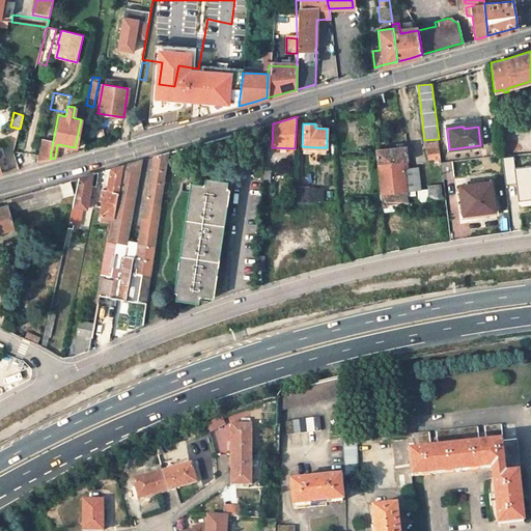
[(50,159),(53,141),(43,139),(37,162),(50,159)]
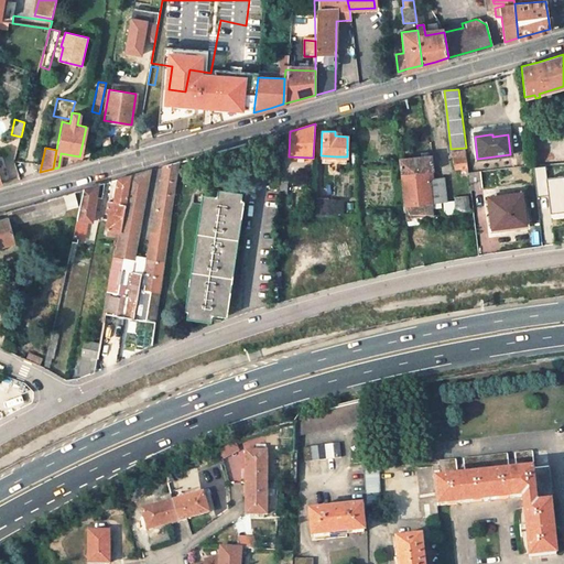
[(399,160),(404,206),(431,203),(446,202),(444,177),(429,179),(429,171),(432,171),(431,156),(399,160)]
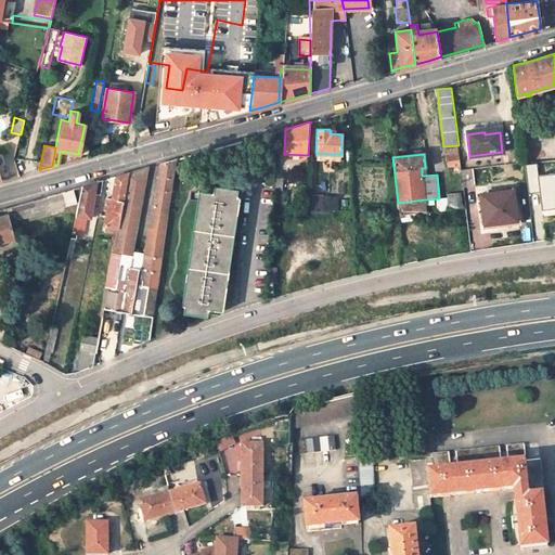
[(448,167),(461,166),(459,154),(447,155),(448,167)]
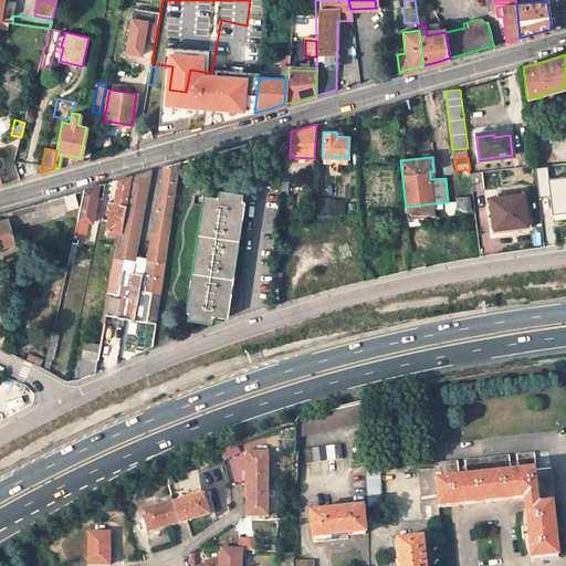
[(148,170),(130,176),(121,232),(105,315),(156,324),(179,163),(165,166),(161,184),(159,182),(143,276),(129,274),(148,170)]
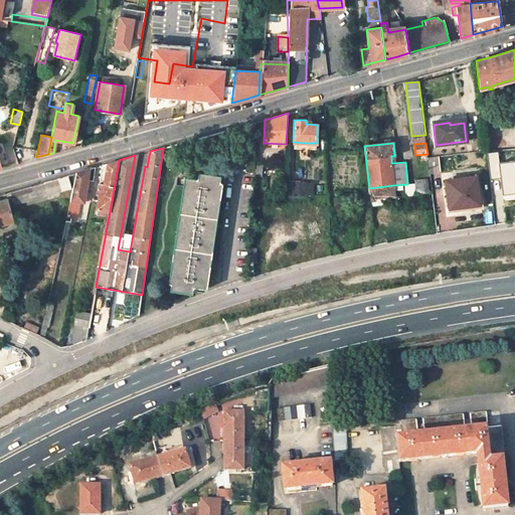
[(427,158),(430,173),(441,172),(439,157),(427,158)]
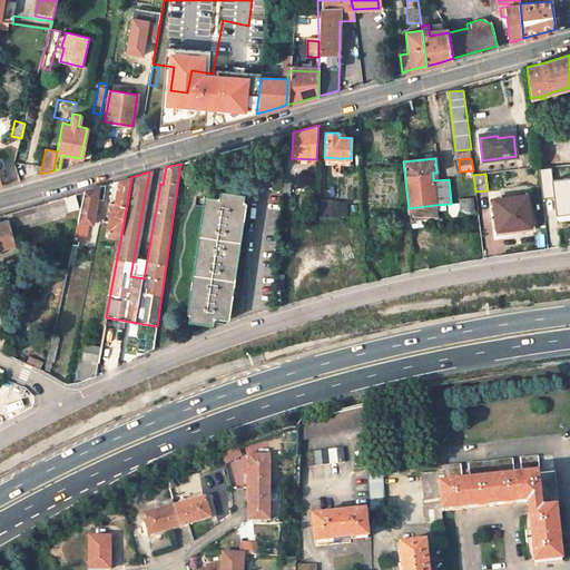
[(106,231),(121,234),(131,177),(125,179),(118,180),(114,204),(108,203),(106,216),(109,216),(106,231)]
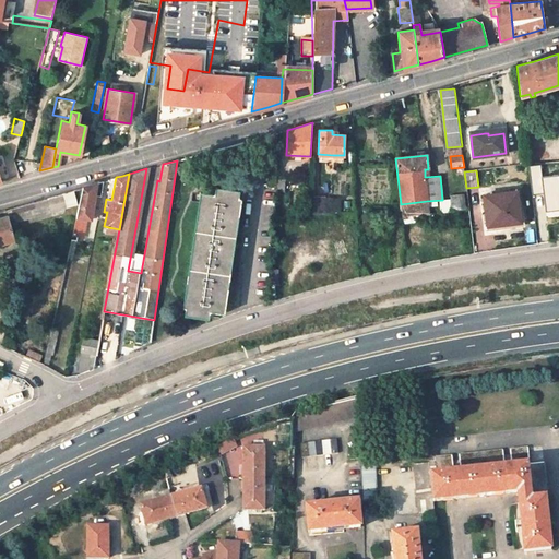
[(278,177),(277,191),(284,191),(286,177),(278,177)]
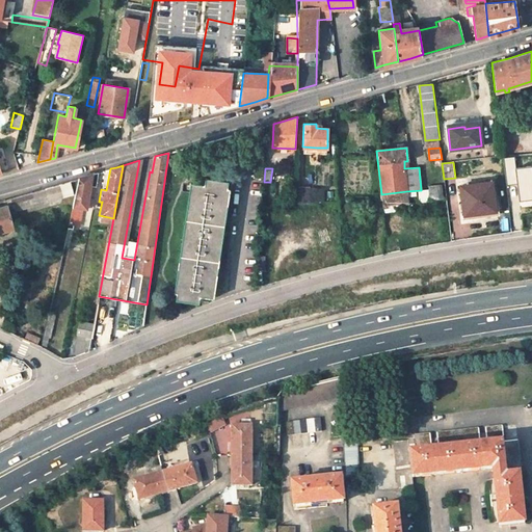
[(97,173),(78,178),(68,223),(78,225),(81,210),(85,211),(86,205),(92,207),(94,198),(88,196),(90,186),(95,186),(97,173)]
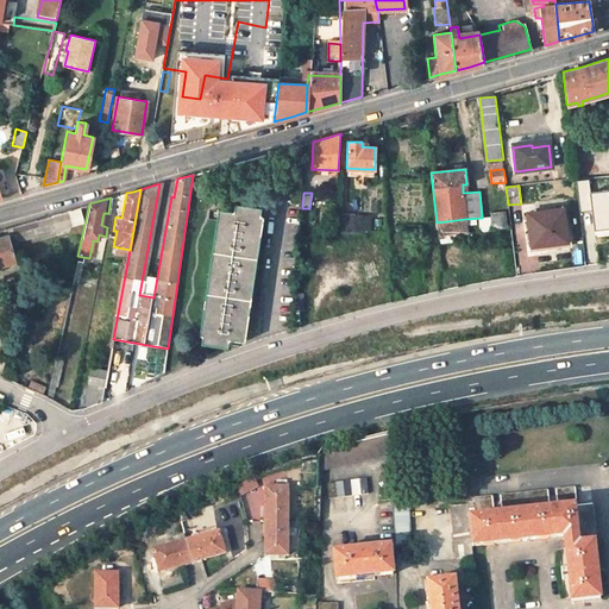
[(259,215),(261,207),(234,203),(233,212),(218,209),(199,334),(202,336),(202,343),(227,346),(228,339),(245,340),(263,217),(259,215)]
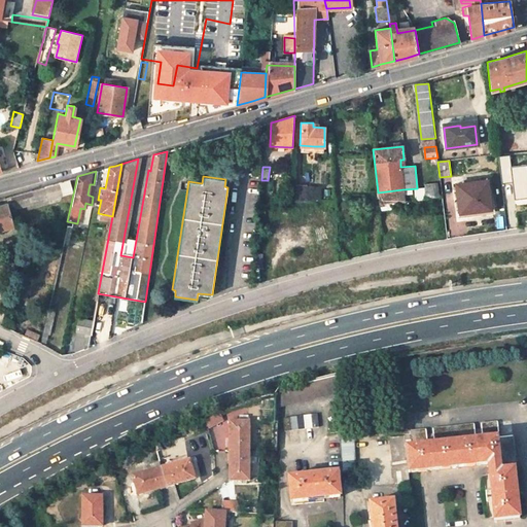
[(490,210),(486,180),(455,184),(459,214),(490,210)]
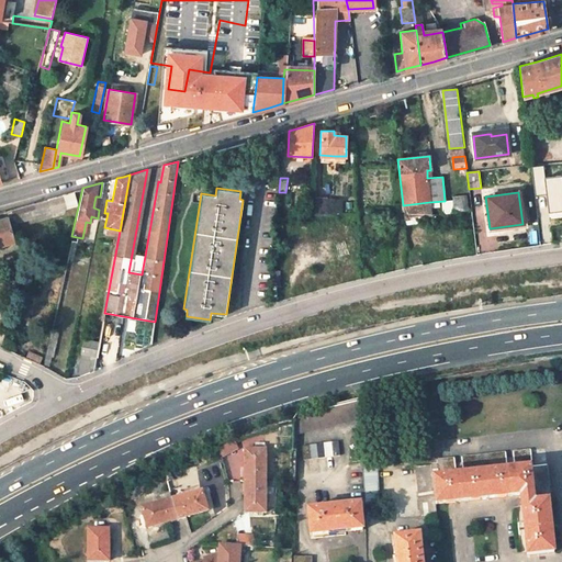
[(451,198),(452,212),(467,211),(465,195),(451,198)]
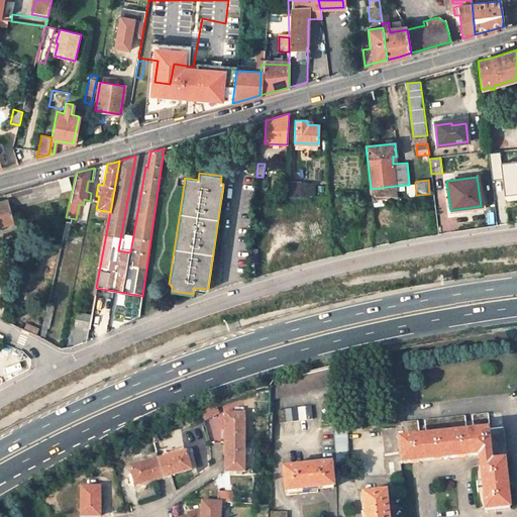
[(41,182),(27,186),(30,199),(44,195),(41,182)]
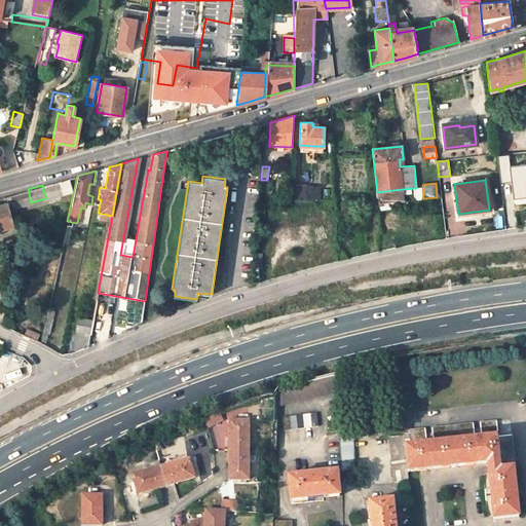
[(290,201),(306,200),(306,185),(291,185),(290,201)]
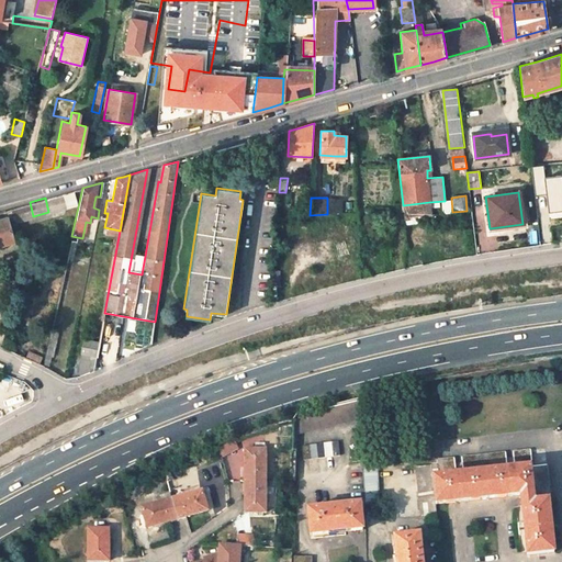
[(33,216),(30,202),(23,204),(24,211),(26,218),(33,216)]
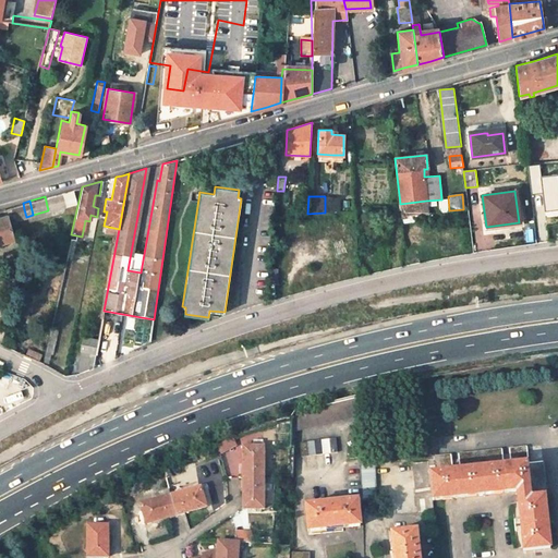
[(426,201),(400,204),(402,222),(413,221),(413,216),(428,215),(426,201)]
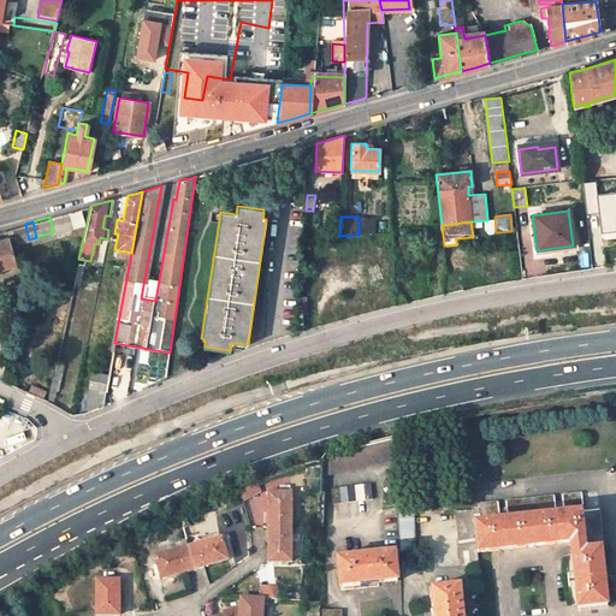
[(12,236),(27,231),(25,224),(11,229),(12,236)]
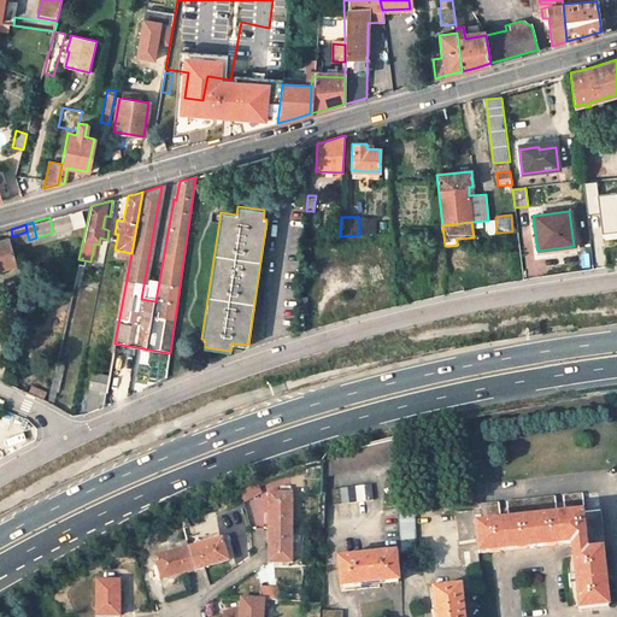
[(6,239),(0,240),(0,268),(13,265),(6,239)]
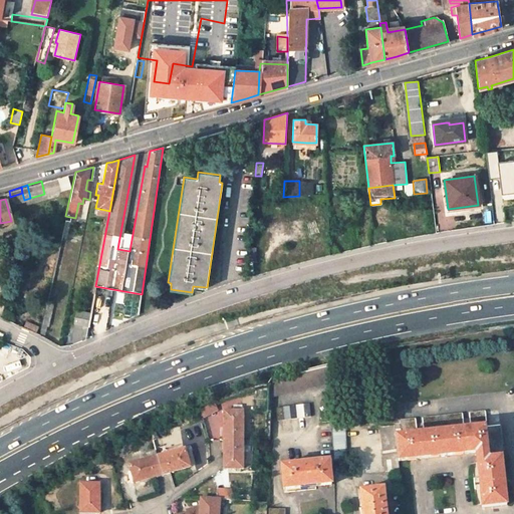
[(88,325),(90,315),(90,312),(76,309),(73,323),(88,325)]
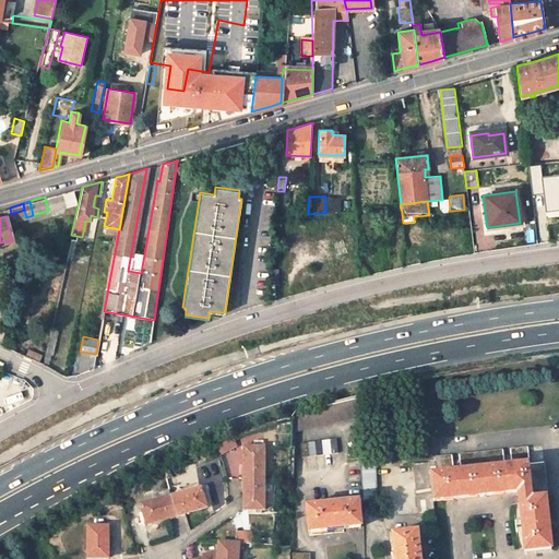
[(294,414),(294,431),(358,415),(357,397),(294,414)]
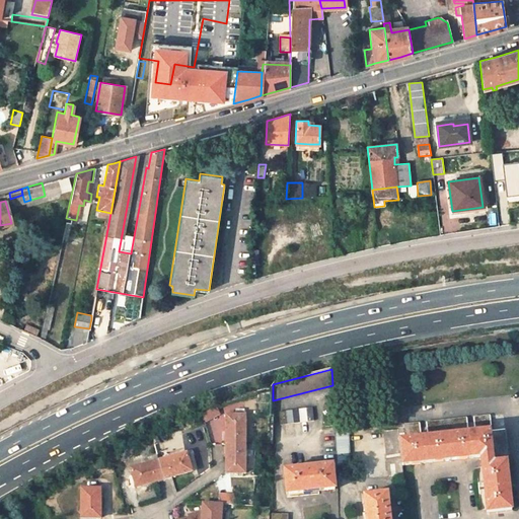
[(204,413),(205,420),(220,415),(218,406),(204,413)]
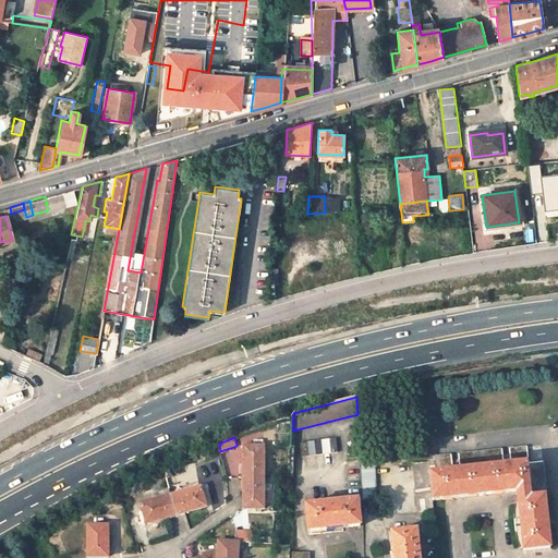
[(296,441),(298,456),(334,452),(332,438),(296,441)]
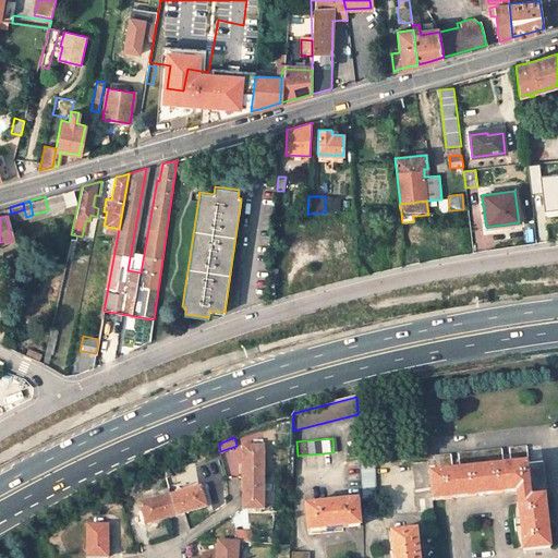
[(244,449),(243,480),(264,480),(264,449),(263,449),(263,443),(254,443),(254,449),(244,449)]
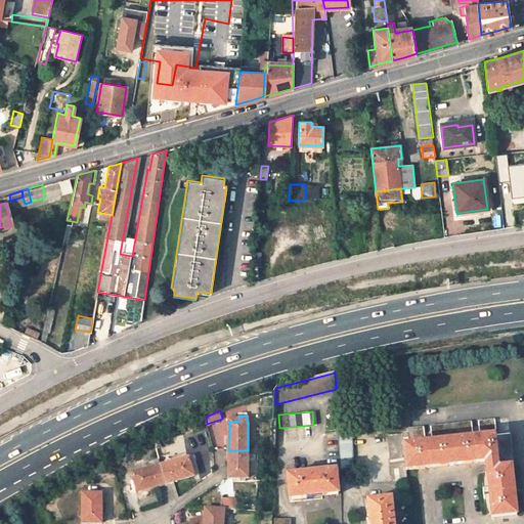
[(406,468),(431,466),(476,462),(485,461),(489,488),(483,489),(484,494),(484,500),(490,499),(492,518),(517,516),(512,466),(514,466),(510,432),(496,433),(494,420),(478,422),(479,435),(474,436),(472,422),(430,426),(431,440),(425,440),(424,427),(407,429),(407,432),(403,432),(406,468)]
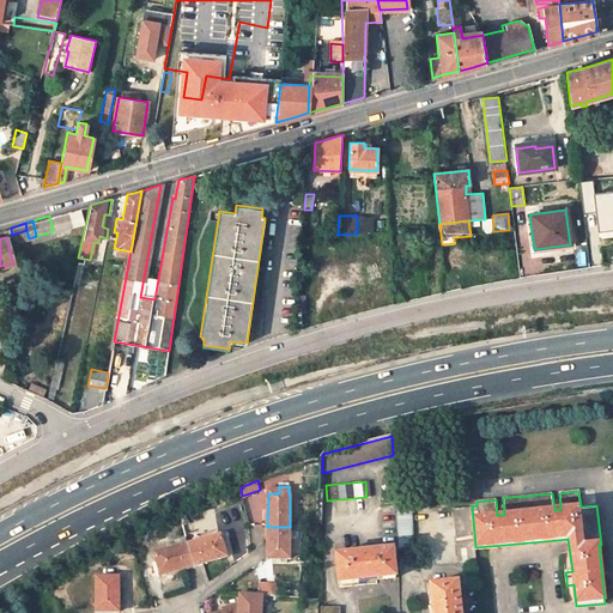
[(394,495),(396,548),(414,547),(411,493),(394,495)]
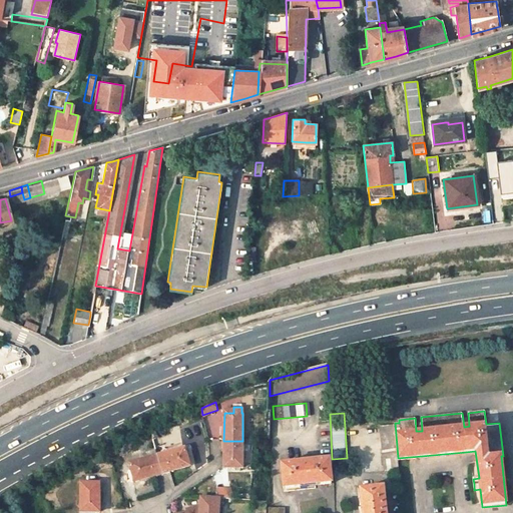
[(399,468),(398,458),(395,423),(395,422),(380,424),(385,470),(399,468)]
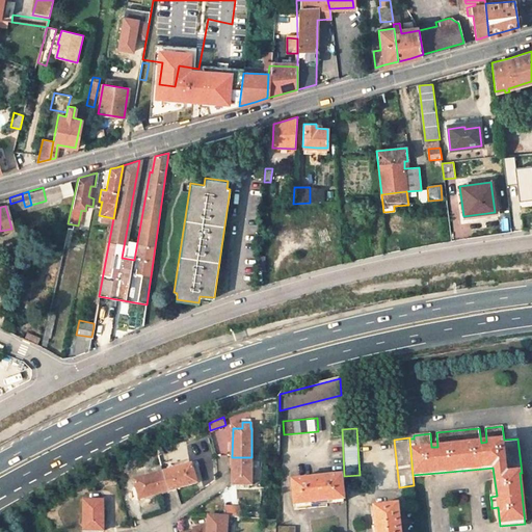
[(251,457),(232,457),(231,486),(250,487),(251,457)]
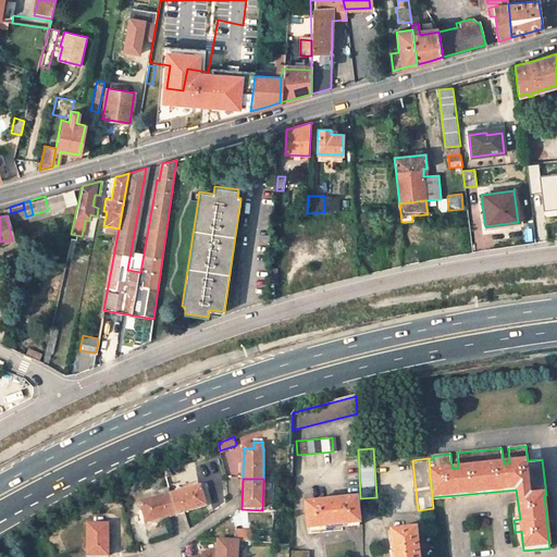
[(201,487),(171,495),(176,516),(207,508),(201,487)]
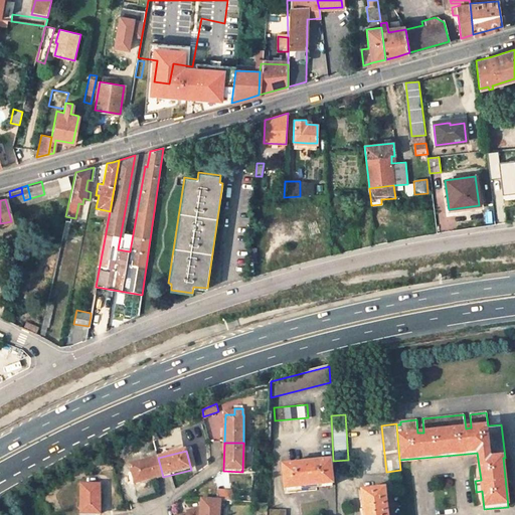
[(148,454),(149,460),(158,458),(156,452),(148,454)]
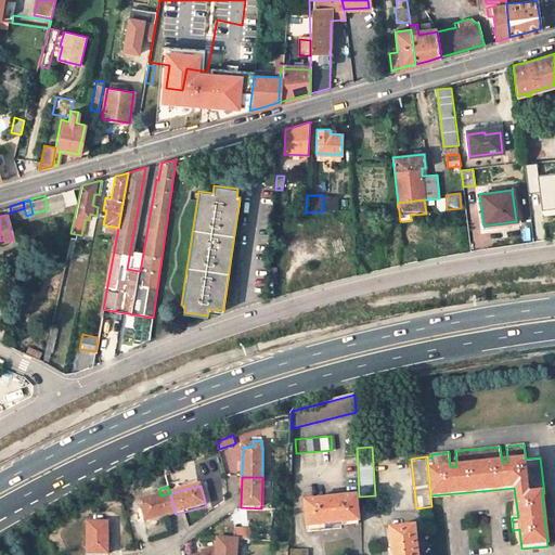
[(146,520),(176,514),(170,493),(160,495),(141,501),(146,520)]
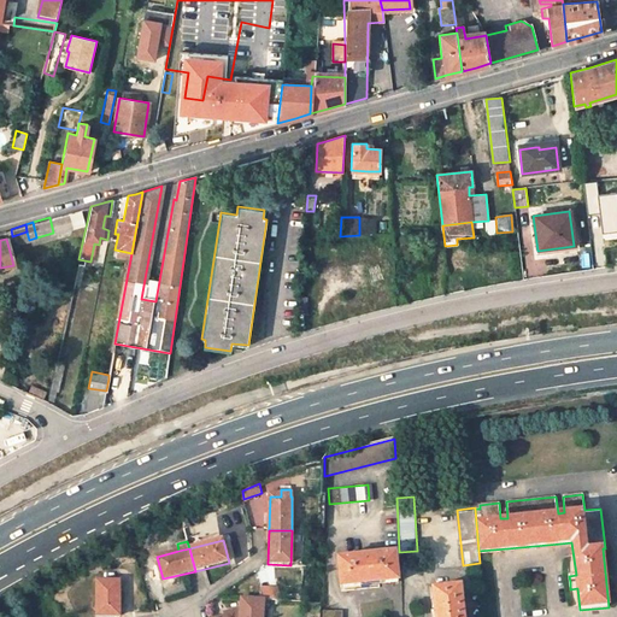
[(370,551),(365,551),(362,552),(362,557),(338,558),(340,587),(397,581),(394,553),(370,556),(370,551)]
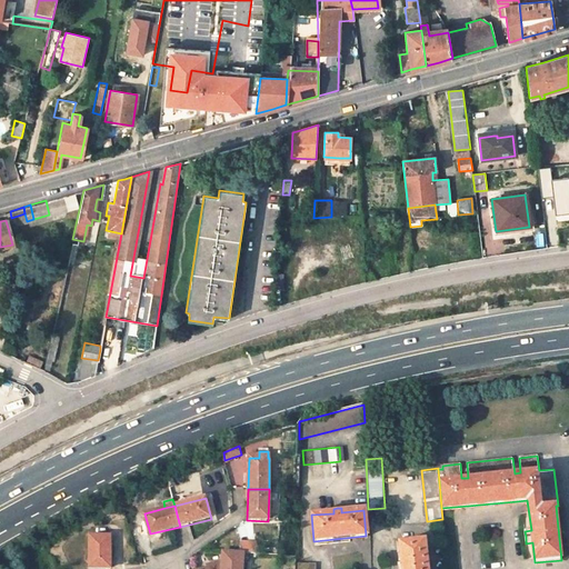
[(91,563),(111,567),(117,536),(96,532),(91,563)]
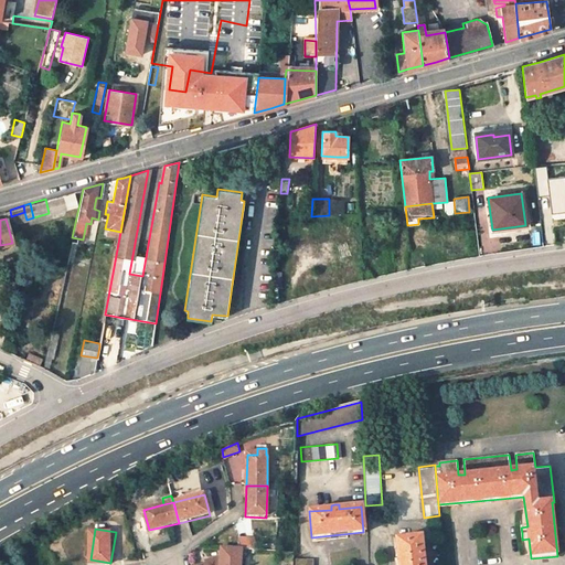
[(424,564),(422,537),(396,540),(398,564),(424,564)]
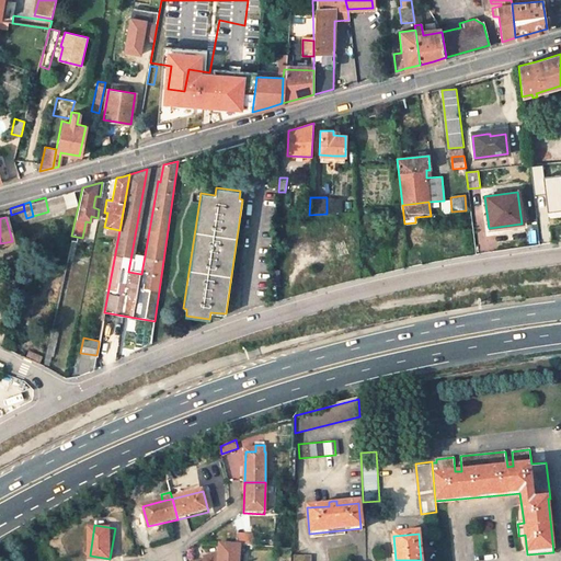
[(239,560),(240,546),(219,545),(218,560),(239,560)]
